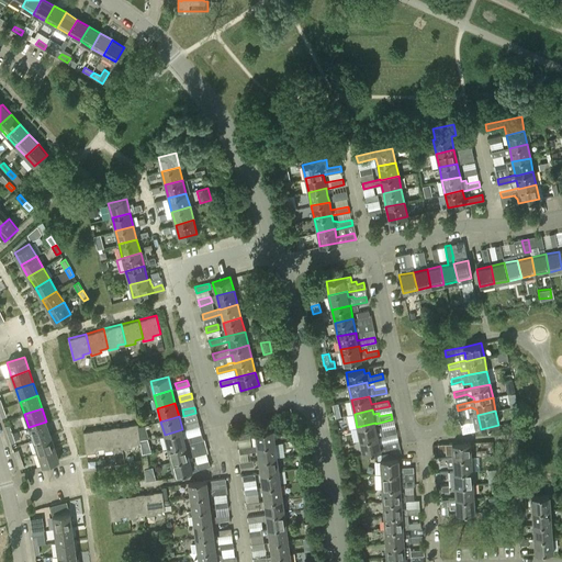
[(198,420),(186,424),(188,429),(200,426),(198,420)]
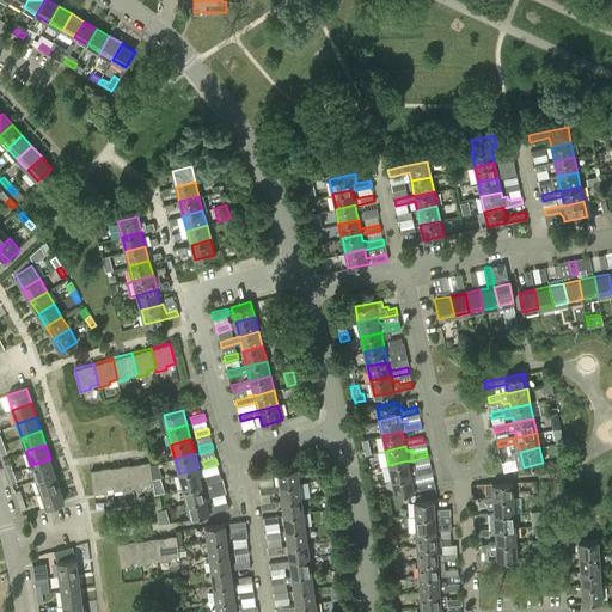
[(55,472),(50,459),(31,465),(36,479),(55,472)]
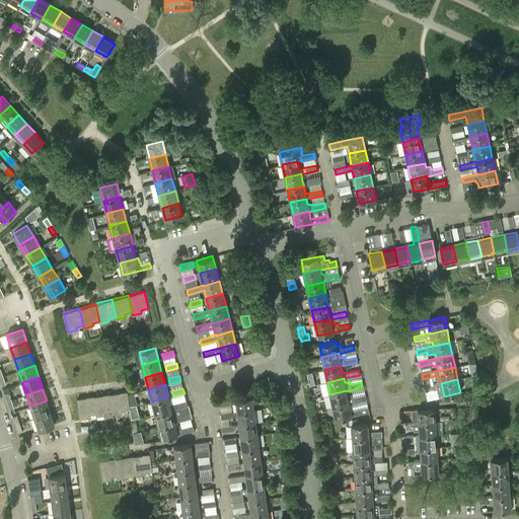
[(348,395),(347,391),(347,390),(329,394),(332,406),(349,403),(365,400),(364,394),(353,397),(352,394),(348,395)]
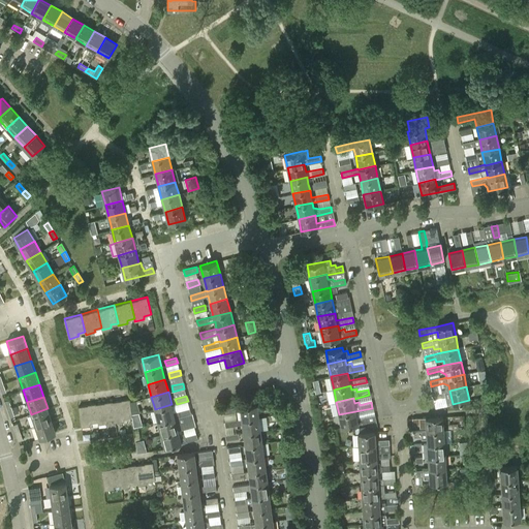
[(130,399),(113,401),(115,418),(115,422),(124,421),(124,417),(132,416),(130,399)]
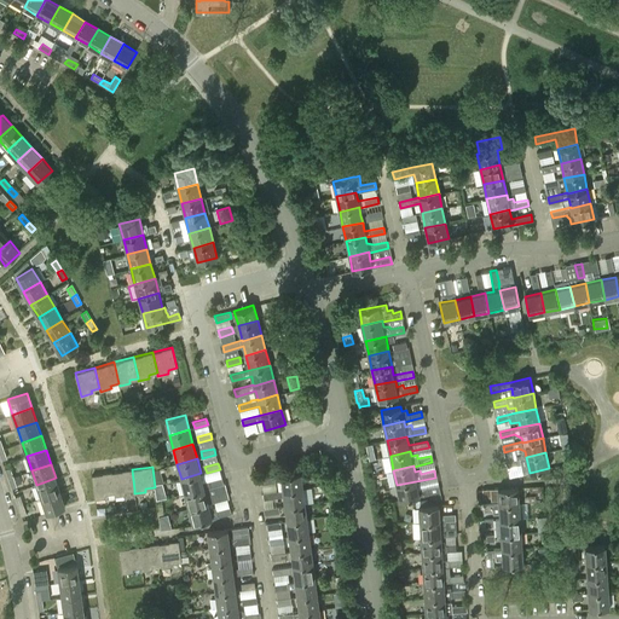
[(125,492),(134,490),(132,469),(113,472),(115,493),(114,493),(115,496),(126,495),(125,492)]
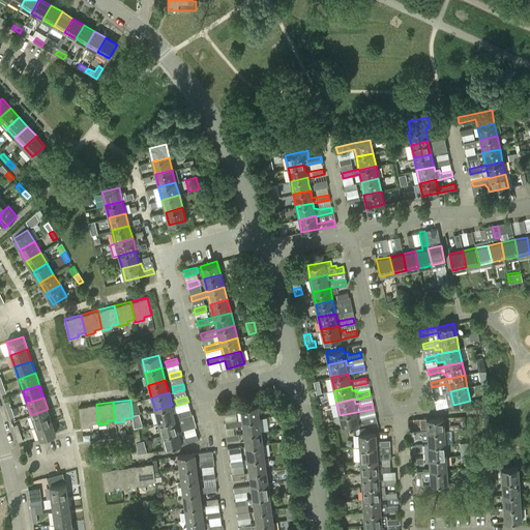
[(79,407),(82,428),(90,425),(90,423),(97,422),(98,422),(96,404),(79,407)]
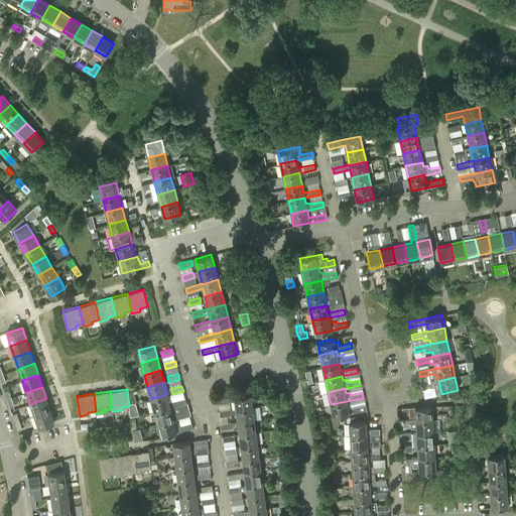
[(236,409),(253,406),(251,393),(234,396),(236,409)]
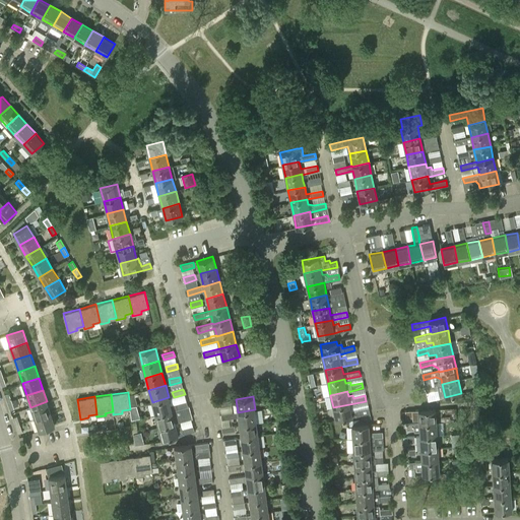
[(152,402),(155,414),(172,410),(169,397),(152,402)]
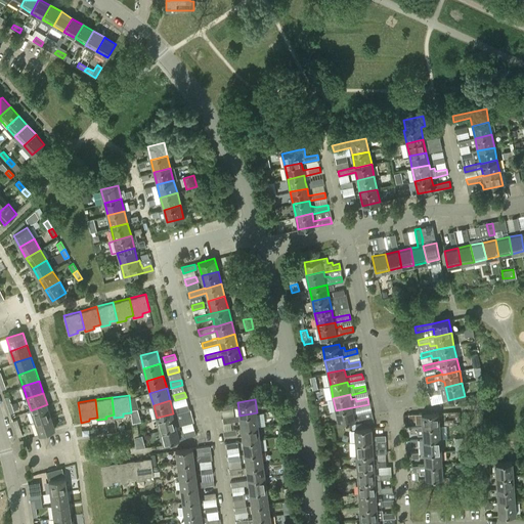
[(31,410),(35,422),(51,417),(47,404),(31,410)]
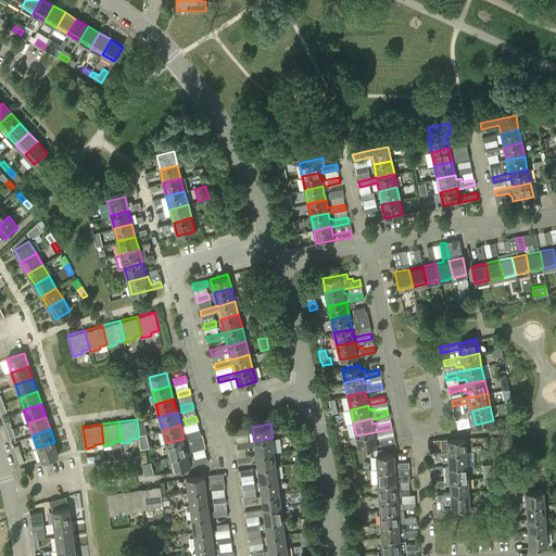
[(199,429),(187,432),(189,438),(201,434),(199,429)]
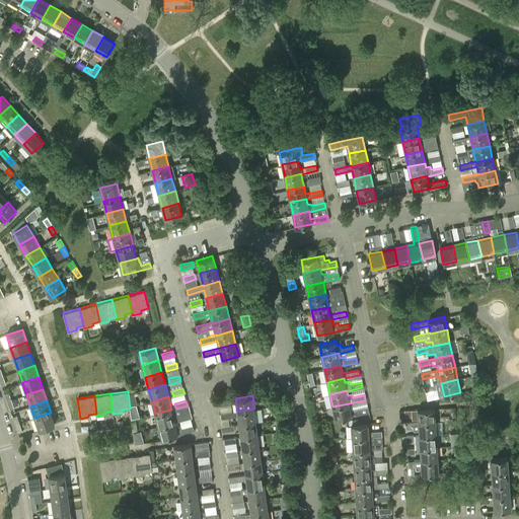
[(332,406),(336,420),(352,416),(368,413),(366,408),(351,411),(349,403),(332,406)]
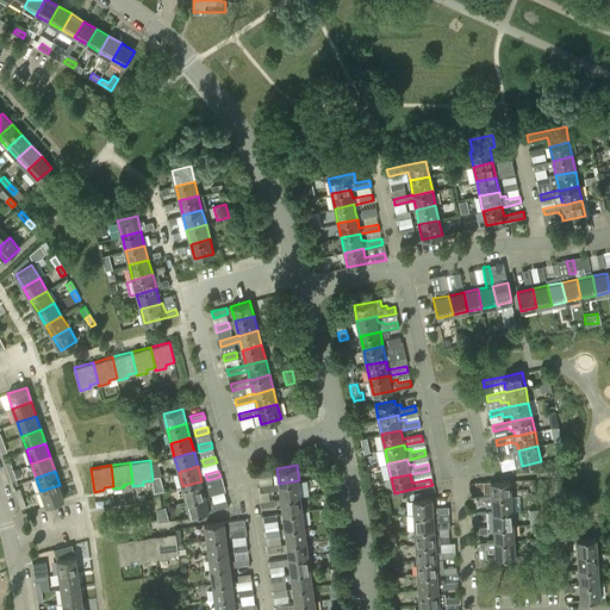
[(300,496),(299,480),(279,484),(259,486),(260,492),(280,490),(281,498),(300,496)]
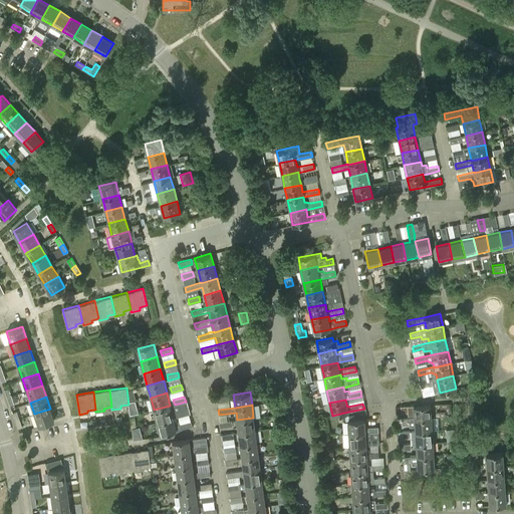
[(414,406),(408,406),(401,407),(402,412),(409,411),(409,414),(414,414),(414,419),(431,418),(430,405),(414,406)]
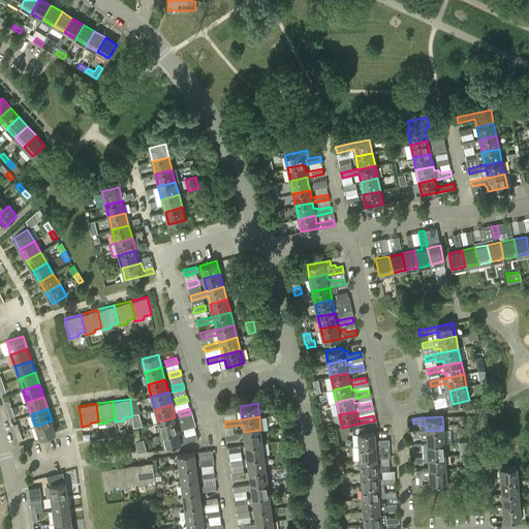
[(178,430),(175,417),(158,422),(161,434),(178,430)]
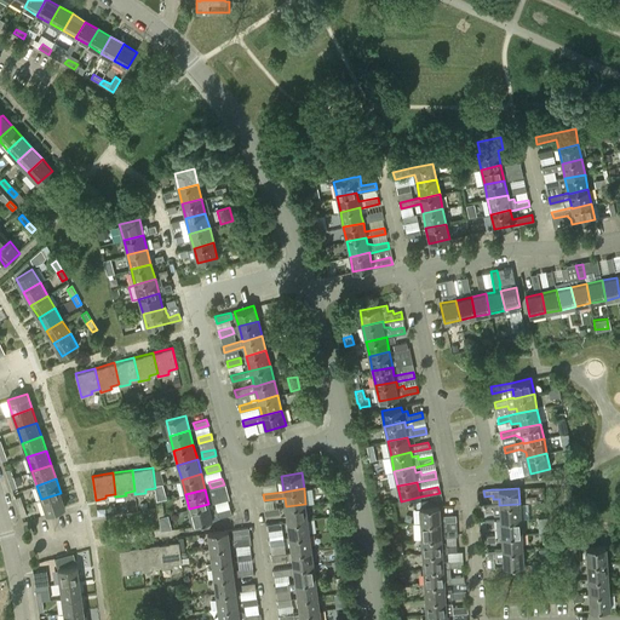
[(65,507),(61,493),(41,499),(46,514),(65,507)]
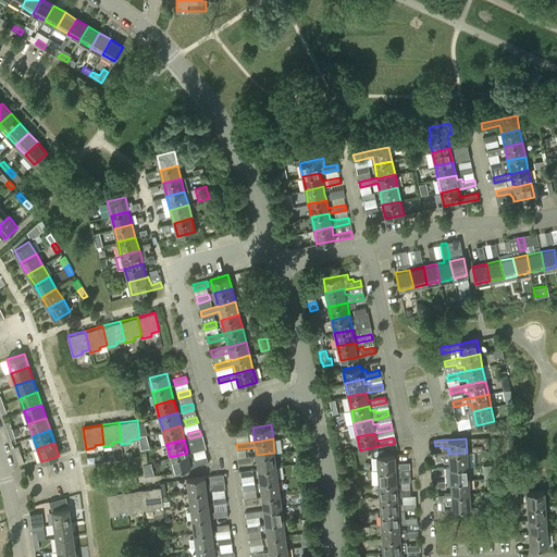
[(203,443),(192,446),(193,452),(205,448),(203,443)]
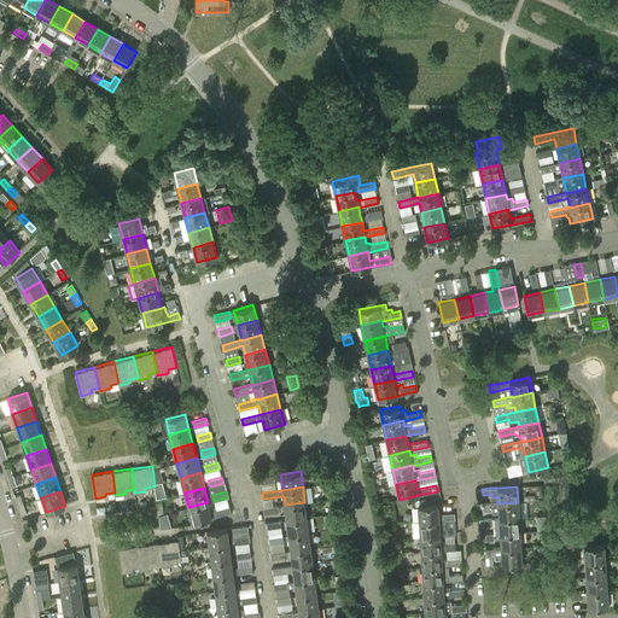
[(188,507),(192,523),(217,516),(231,512),(229,506),(216,509),(215,506),(209,507),(208,502),(188,507)]
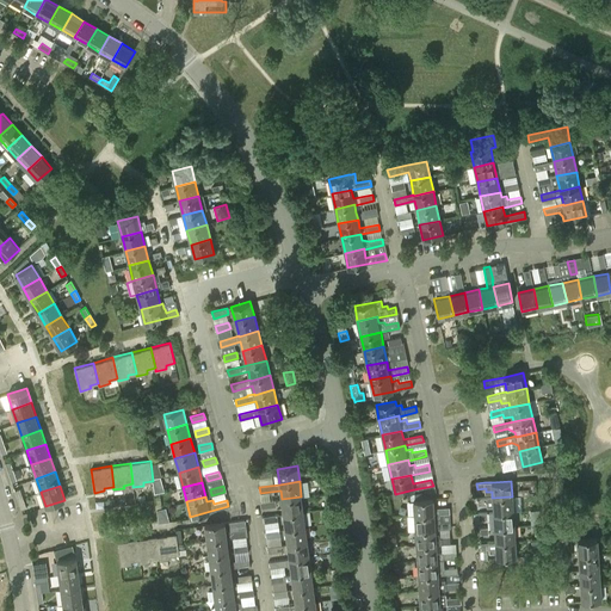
[(301,497),(282,499),(284,514),(303,512),(301,497)]
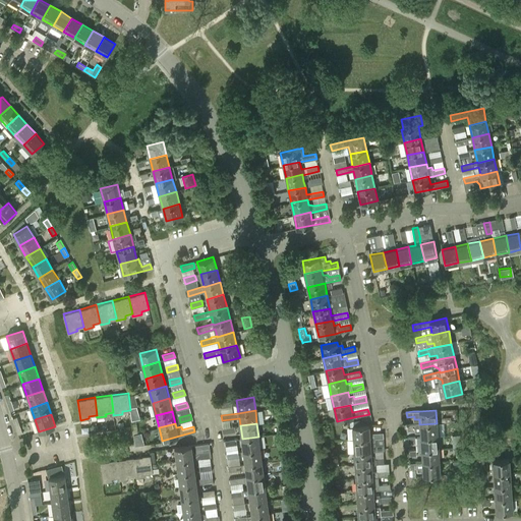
[(438,436),(437,423),(419,424),(414,424),(407,424),(408,430),(414,429),(415,432),(420,432),(420,437),(438,436)]
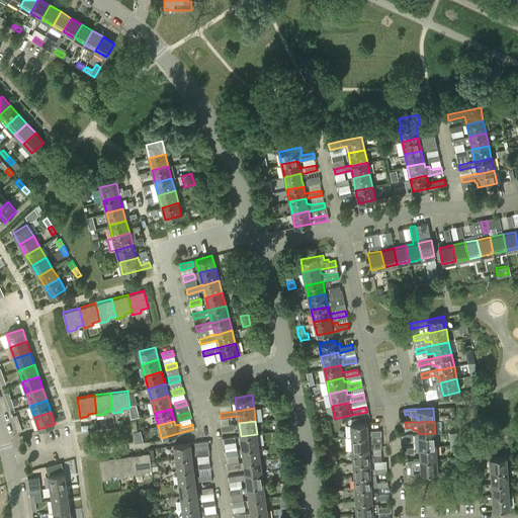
[(350,424),(351,437),(368,436),(367,423),(360,423),(352,424),(350,424)]
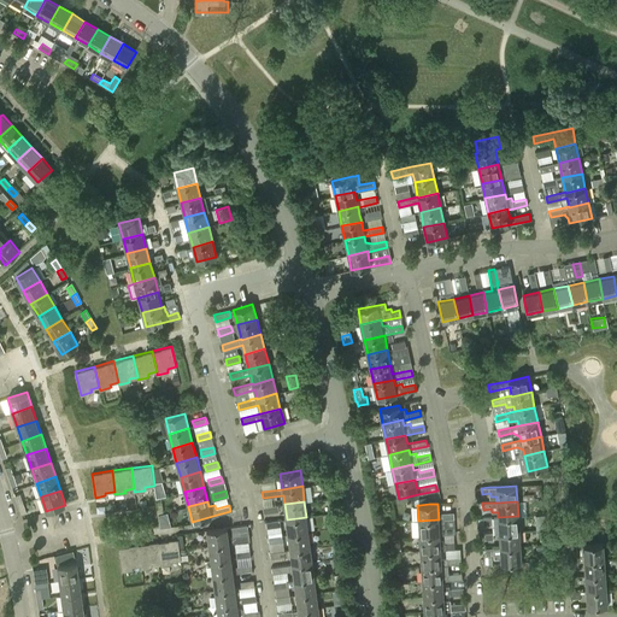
[(168,512),(158,512),(158,526),(168,526),(168,512)]
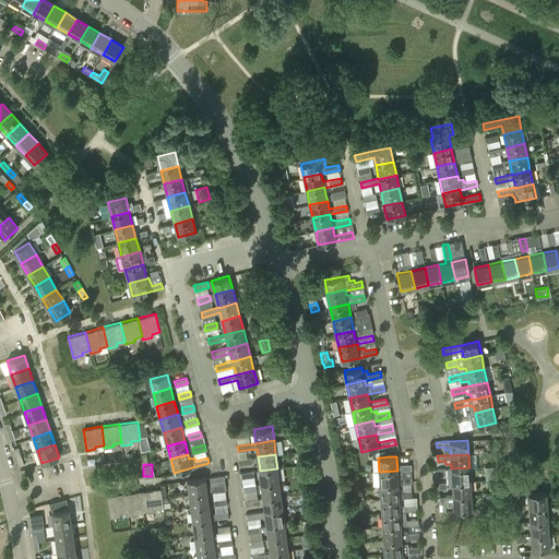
[(486,480),(491,479),(495,479),(494,466),(490,466),(485,466),(486,480)]
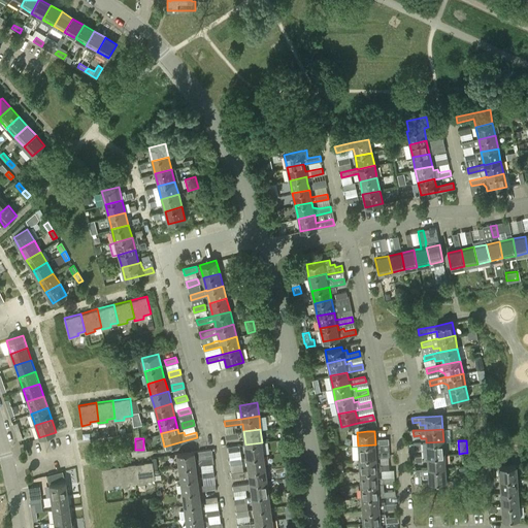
[(444,455),(443,441),(426,442),(414,443),(414,449),(421,449),(422,456),(427,456),(444,455)]
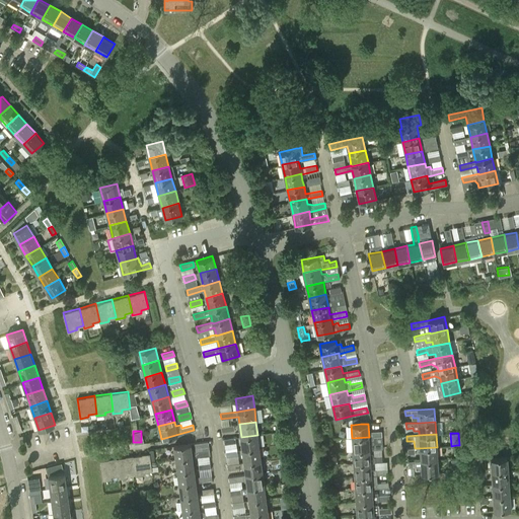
[(257,435),(241,437),(242,449),(260,447),(257,435)]
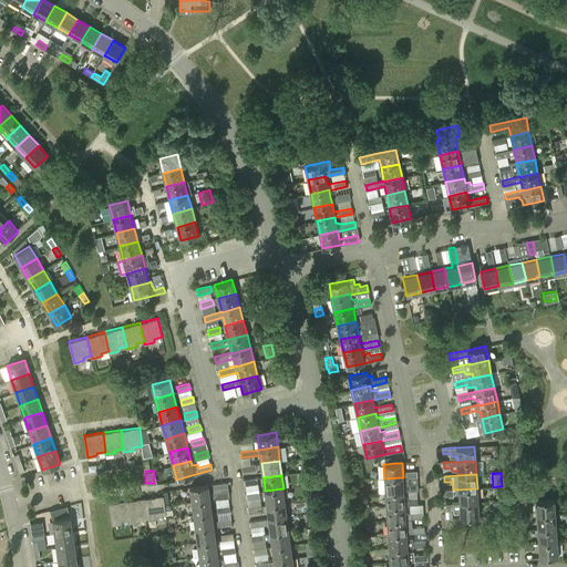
[(403,485),(403,477),(384,478),(385,493),(403,492),(416,491),(416,484),(403,485)]
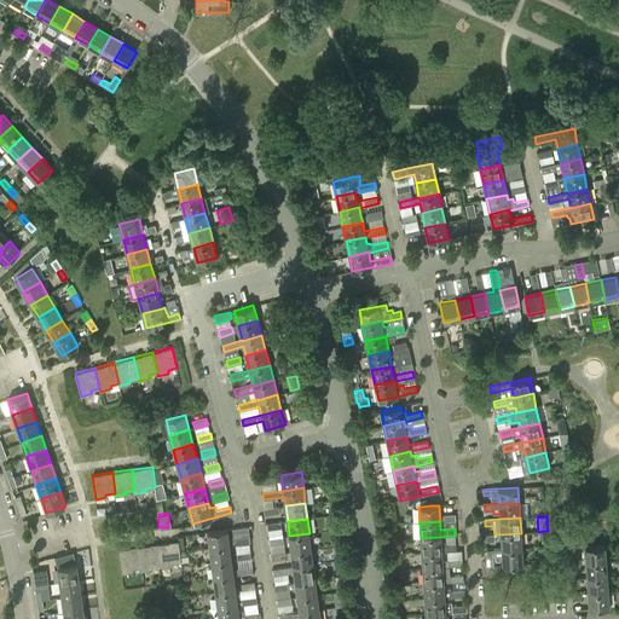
[(207,532),(209,548),(230,544),(227,530),(207,532)]
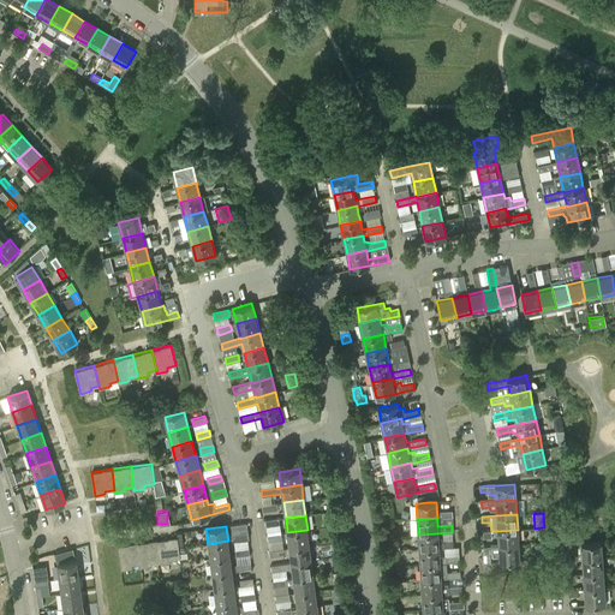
[(309,545),(308,530),(287,532),(290,548),(309,545)]
